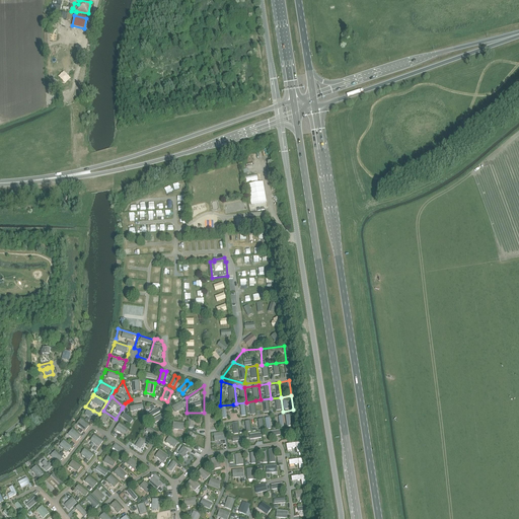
[(187,413),(187,397),(166,408),(167,411),(168,416),(168,421),(187,423),(187,413)]
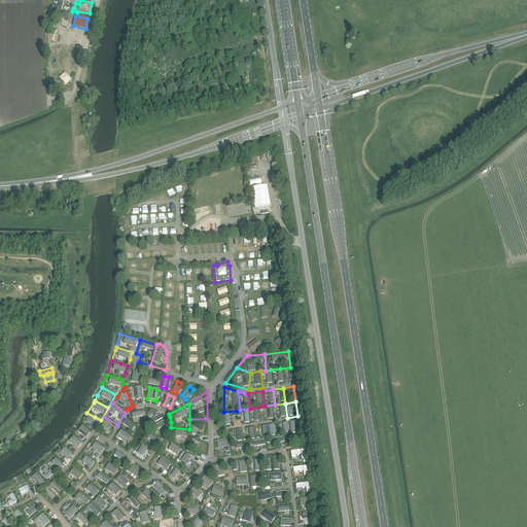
[(275,405),(277,420),(287,418),(285,403),(275,405)]
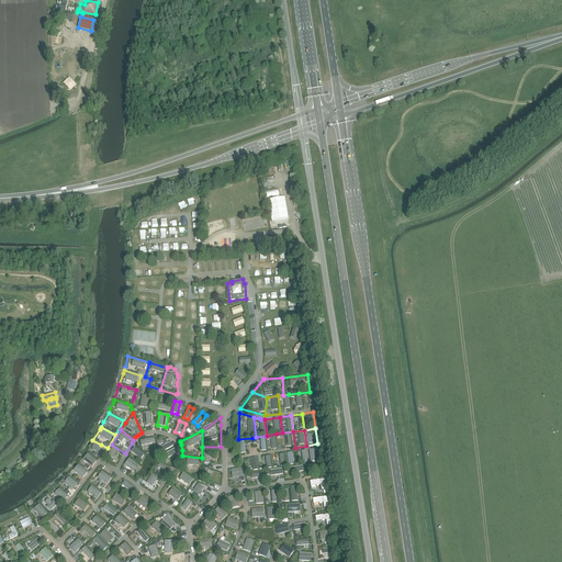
[(293,431),(282,433),(277,434),(277,436),(279,450),(295,448),(293,431)]
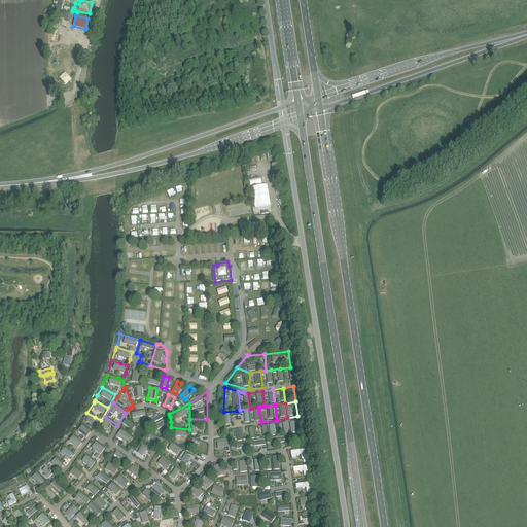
[(132,411),(130,414),(137,425),(138,424),(139,424),(142,423),(143,423),(144,423),(145,423),(147,419),(145,408),(140,409),(136,409),(132,411)]
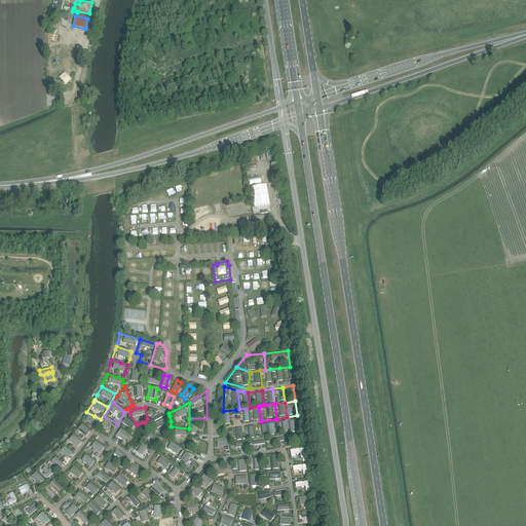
[(249,408),(239,409),(236,410),(237,424),(251,422),(249,408)]
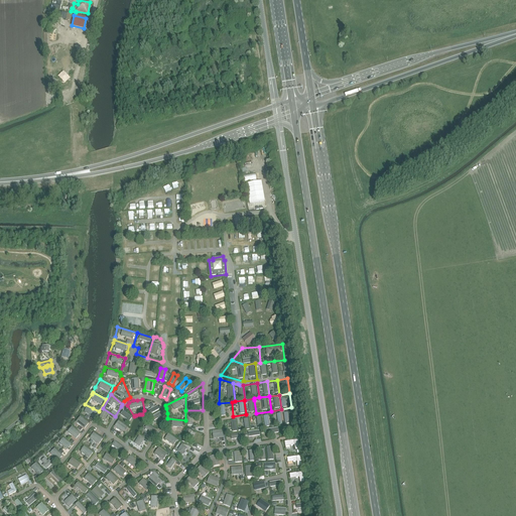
[(232,402),(219,403),(220,418),(233,416),(232,402)]
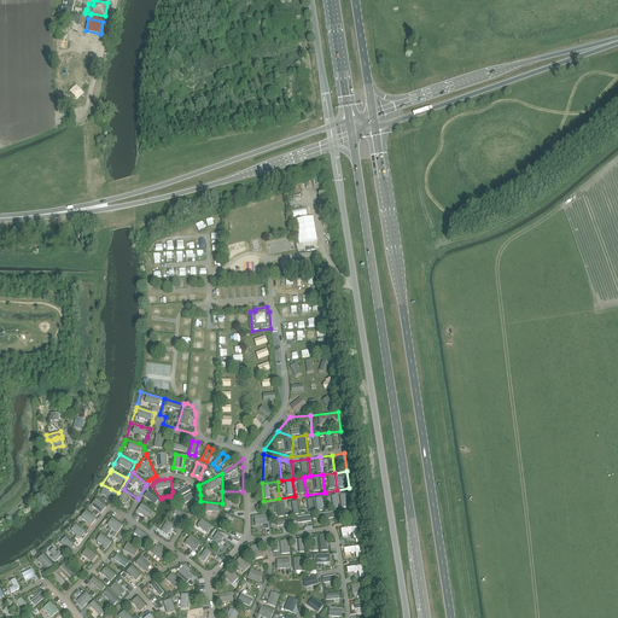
[(99,489),(94,496),(110,506),(118,493),(111,489),(101,484),(99,489)]
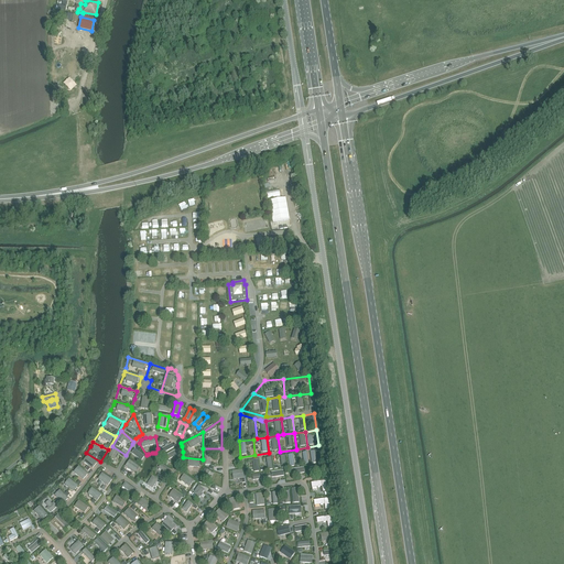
[(163,443),(165,447),(162,449),(164,454),(175,448),(173,443),(170,445),(167,442),(163,443)]
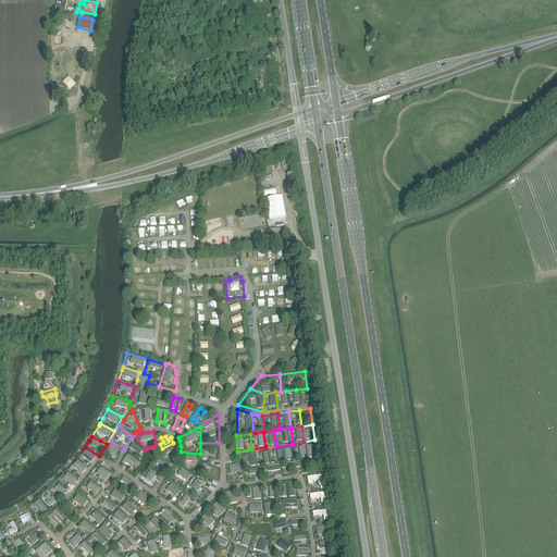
[(124,449),(111,441),(102,457),(113,463),(114,463),(115,462),(124,449)]
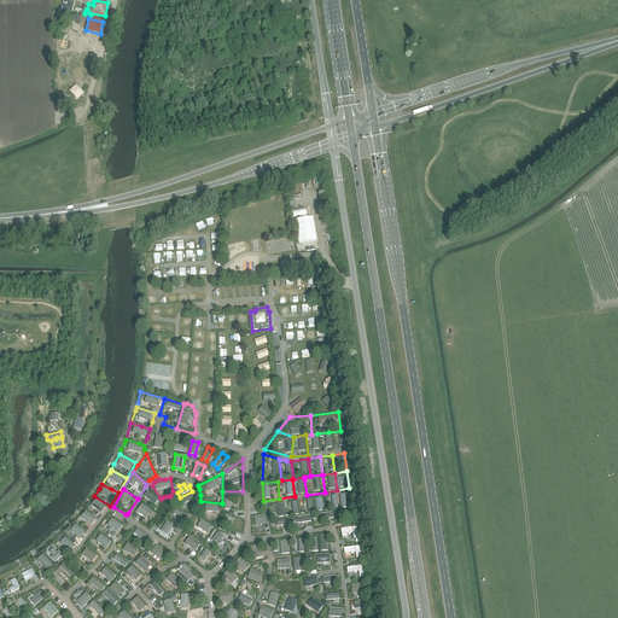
[(223,512),(244,516),(243,491),(222,491),(222,503),(223,503),(223,512)]
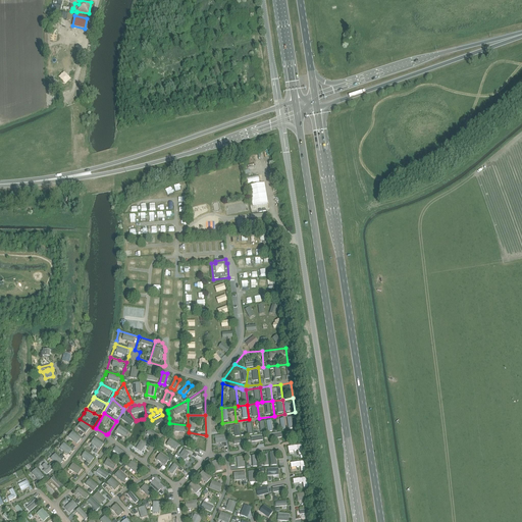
[(125,416),(122,420),(132,427),(135,423),(125,416)]
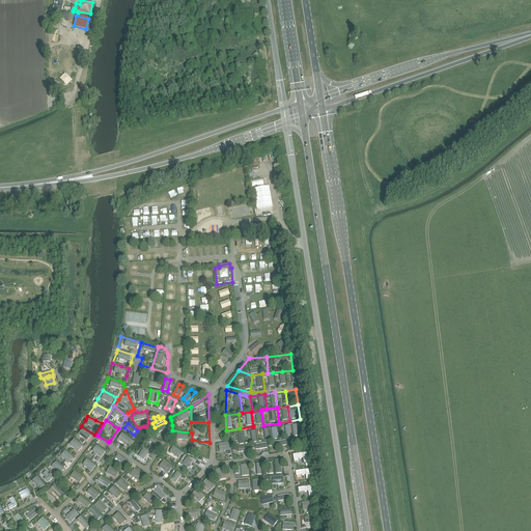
[(301,423),(290,424),(292,438),(303,437),(301,423)]
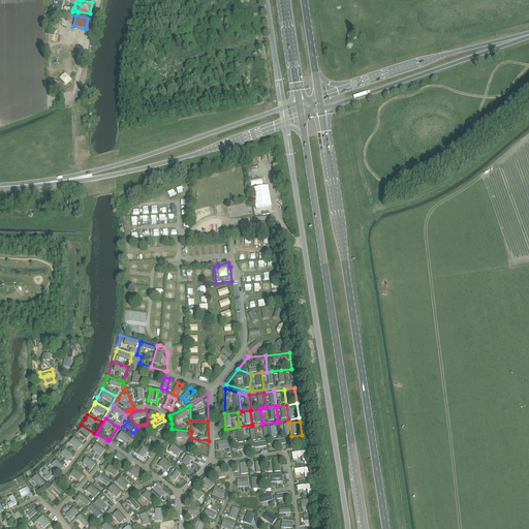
[(291,436),(289,423),(279,425),(280,437),(291,436)]
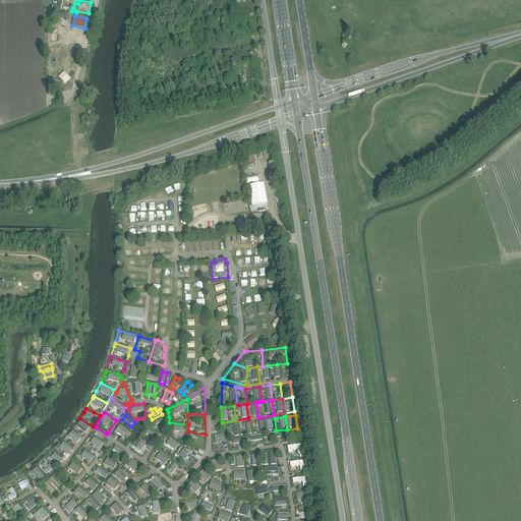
[(163,421),(161,417),(152,422),(154,426),(163,421)]
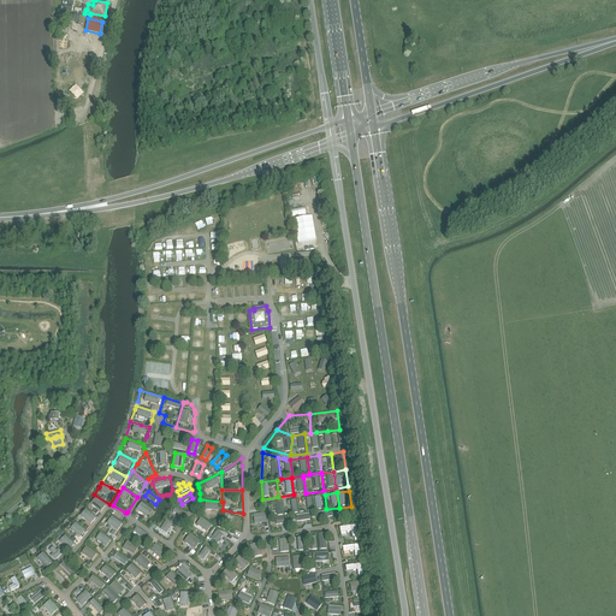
[(110,504),(94,495),(89,503),(84,508),(98,517),(106,507),(107,505),(108,505),(110,504)]
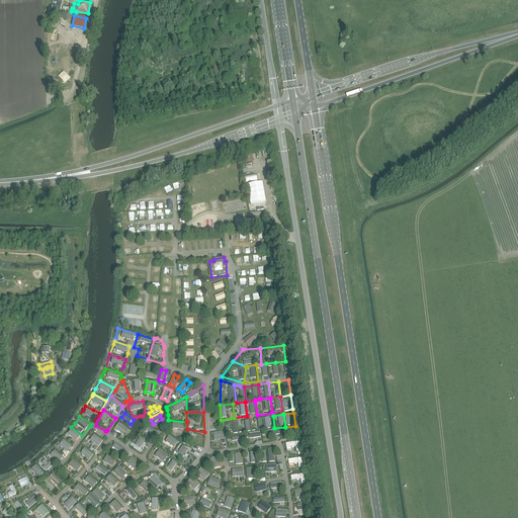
[(274,428),(273,416),(263,417),(265,430),(274,429),(274,428)]
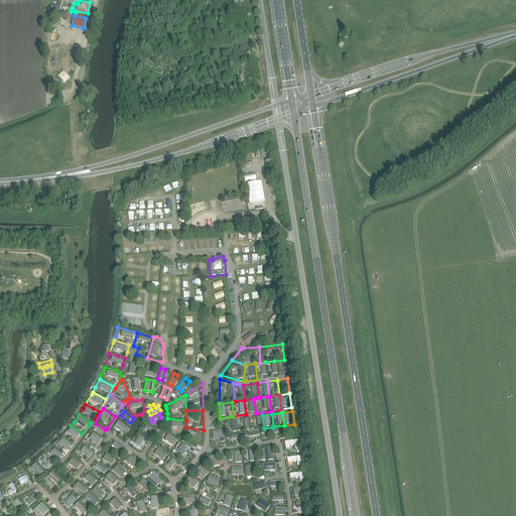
[(262,415),(249,417),(250,430),(257,429),(264,428),(262,415)]
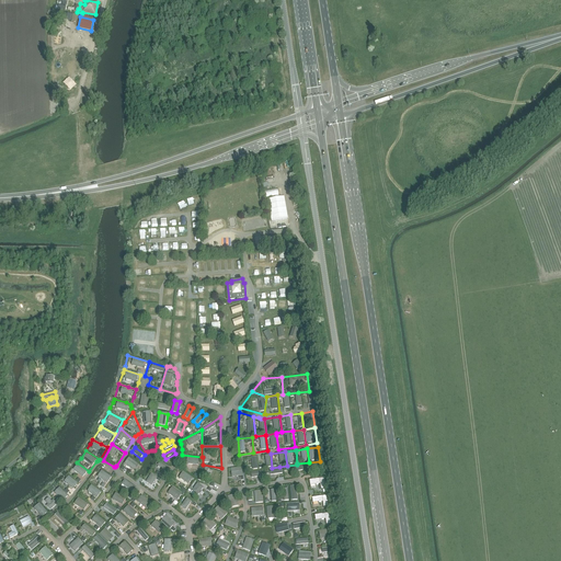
[(272,468),(271,454),(254,457),(256,470),(262,469),(272,468)]
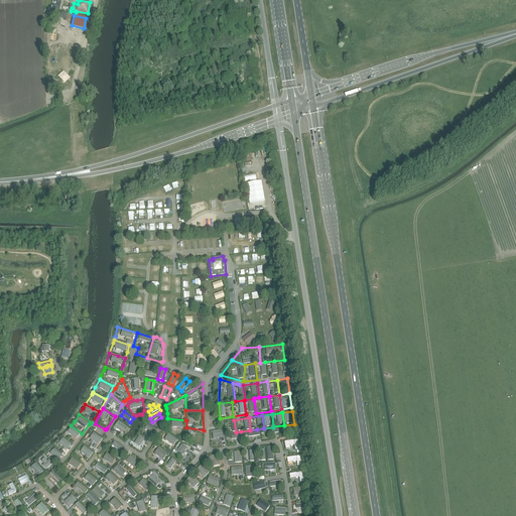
[(172,427),(183,428),(184,421),(173,420),(172,427)]
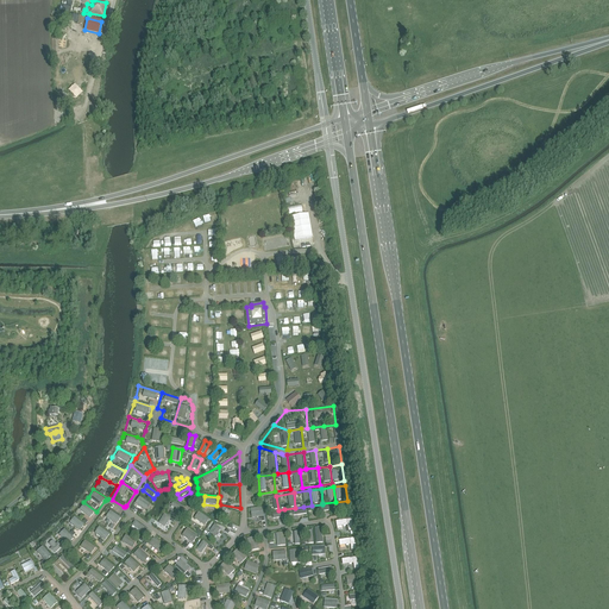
[(278,510),(276,496),(261,498),(263,513),(265,512),(278,510)]
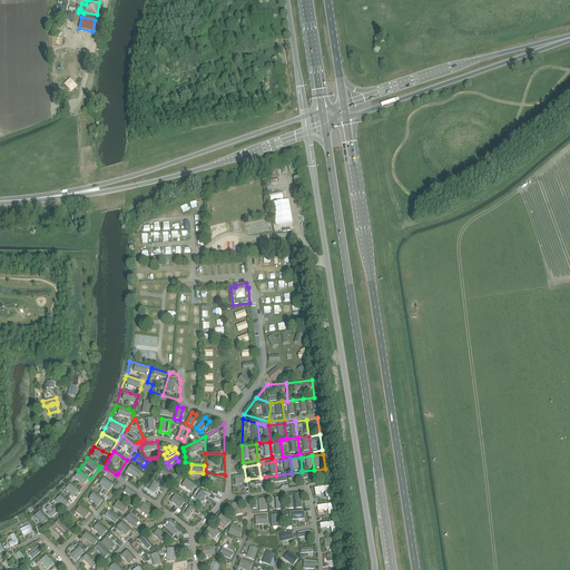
[(144,474),(141,473),(130,465),(127,472),(139,480),(144,474)]
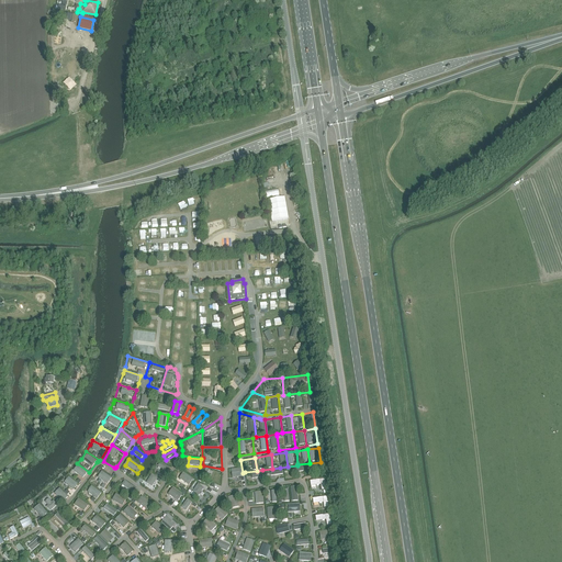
[(303,480),(306,482),(323,480),(321,462),(310,463),(298,464),(298,465),(299,479),(303,480)]
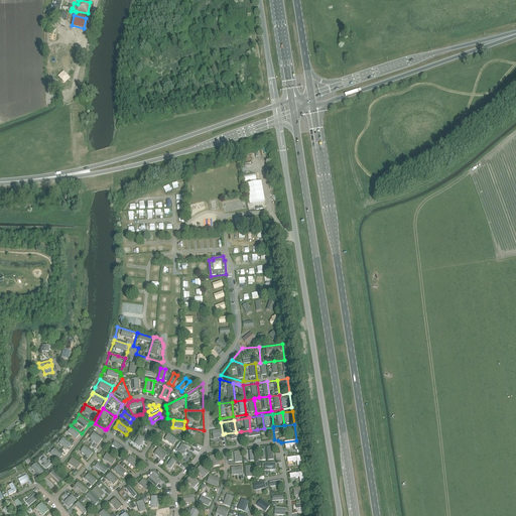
[(68,430),(62,435),(73,444),(74,445),(79,438),(82,434),(82,433),(71,425),(68,430)]
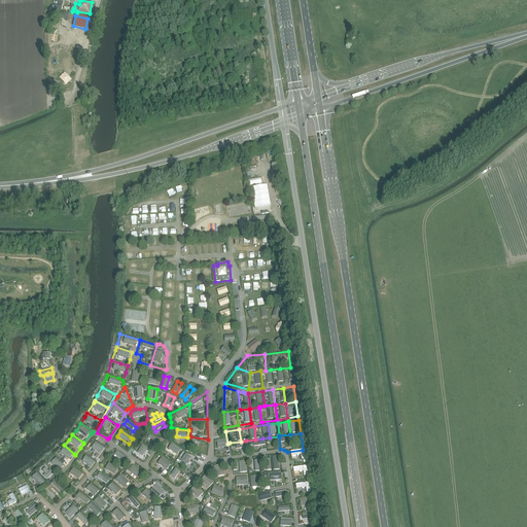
[(184,450),(205,461),(207,458),(208,455),(208,449),(208,440),(190,436),(184,450)]
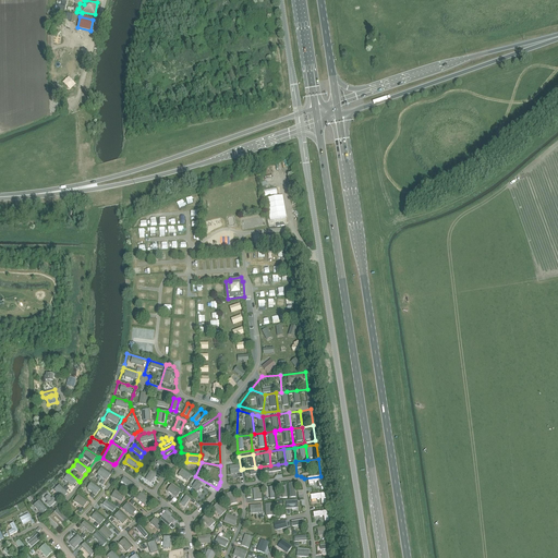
[(286,463),(278,464),(280,478),(296,475),(295,462),(286,463)]
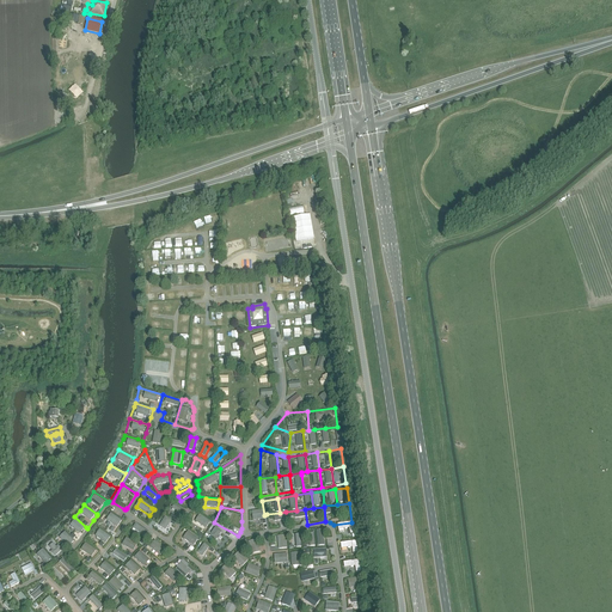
[(173,519),(178,512),(172,508),(167,515),(173,519)]
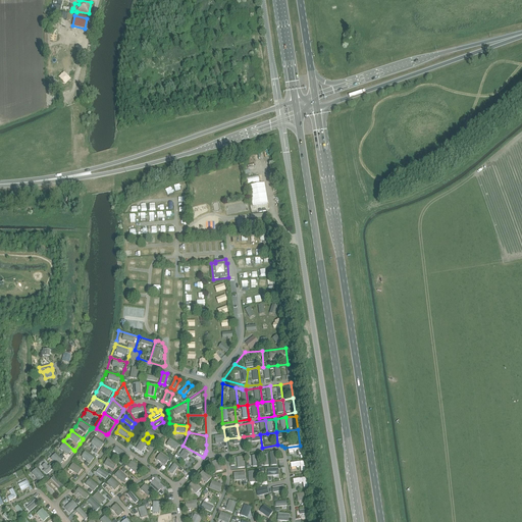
[(97,438),(92,434),(87,441),(82,448),(88,453),(96,458),(101,451),(106,445),(97,438)]
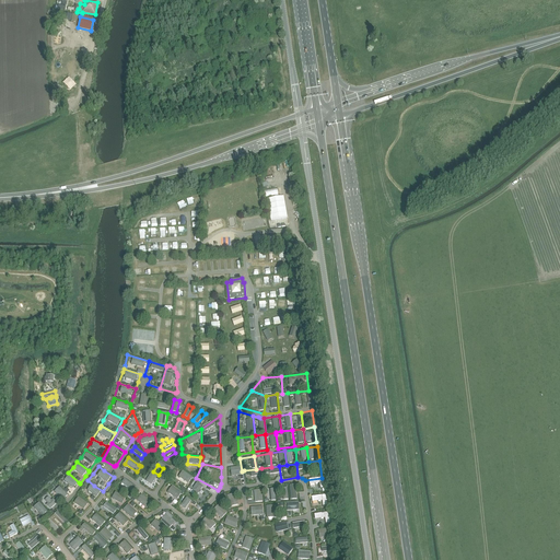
[(271,467),(261,468),(264,482),(281,480),(279,466),(271,467)]
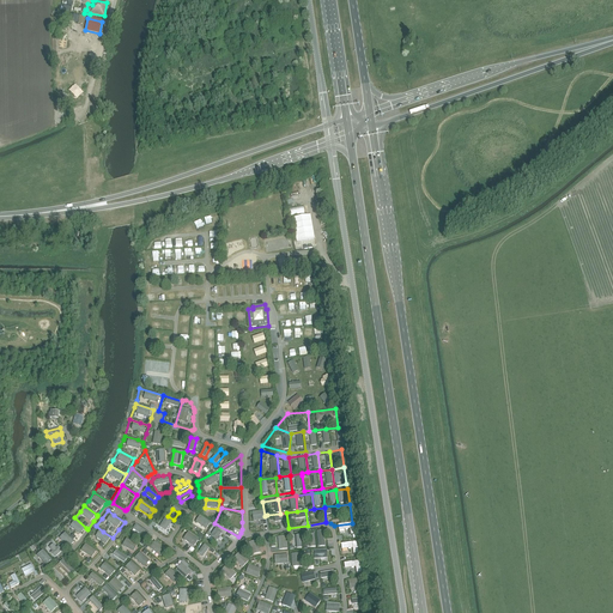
[(289,528),(286,513),(280,514),(267,515),(269,530),(289,528)]
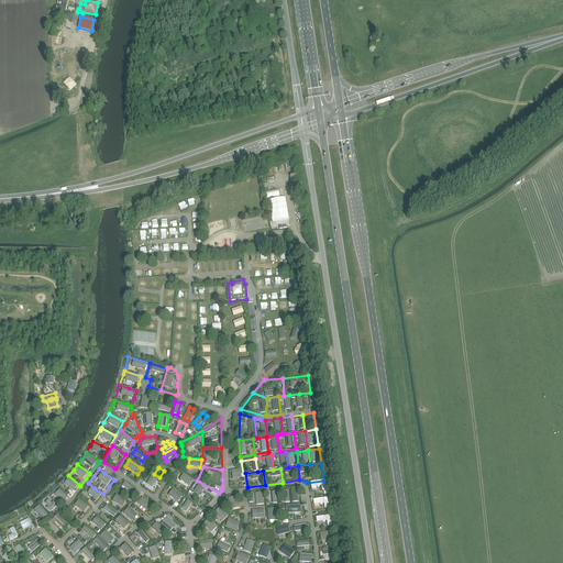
[(156,476),(150,472),(148,476),(147,477),(147,478),(146,478),(145,478),(144,478),(144,477),(143,477),(142,477),(141,477),(141,478),(140,478),(139,478),(138,478),(135,482),(153,494),(153,495),(154,495),(154,494),(155,494),(163,481),(156,476)]
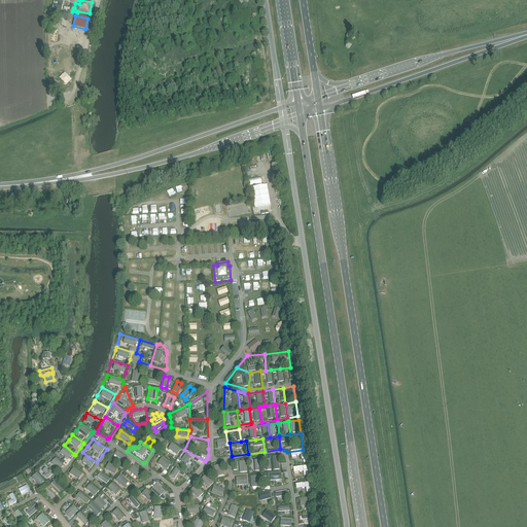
[(169,443),(165,450),(177,458),(181,450),(169,443)]
